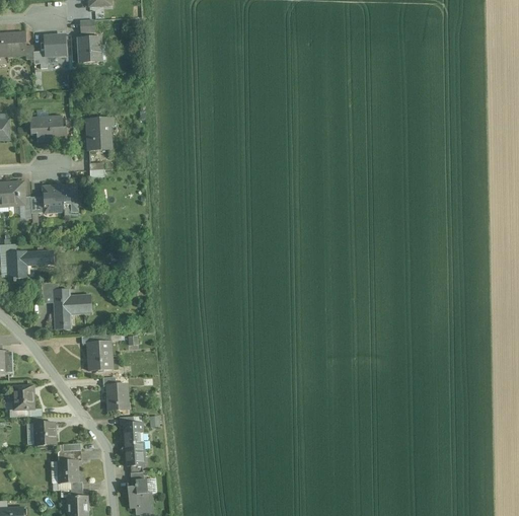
[(95,19),(80,19),(81,31),(82,31),(82,37),(87,37),(87,31),(95,31),(95,19)]
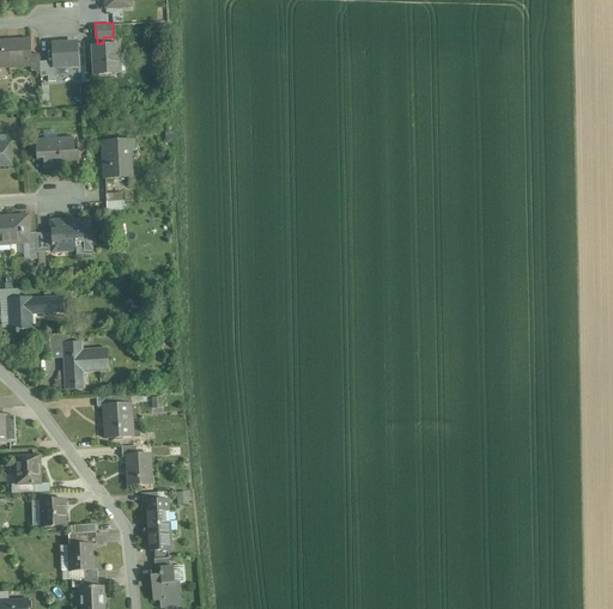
[(31,37),(17,38),(10,38),(0,38),(0,64),(31,62),(32,62),(31,52),(31,37)]
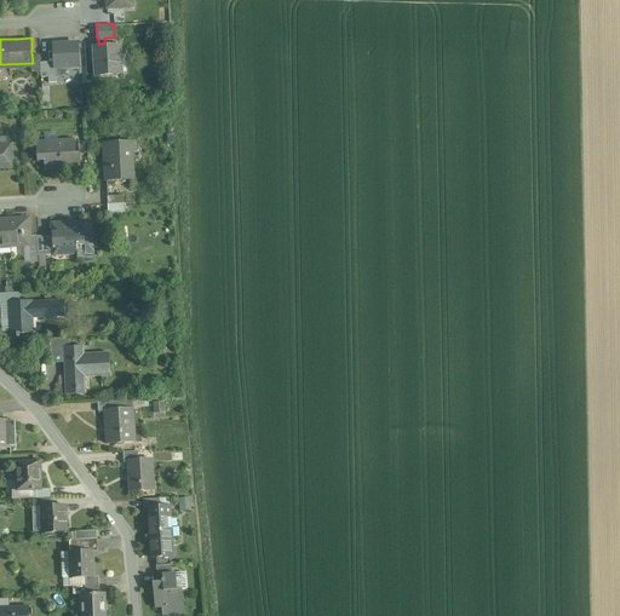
[(80,41),(55,44),(55,65),(80,64),(80,41)]
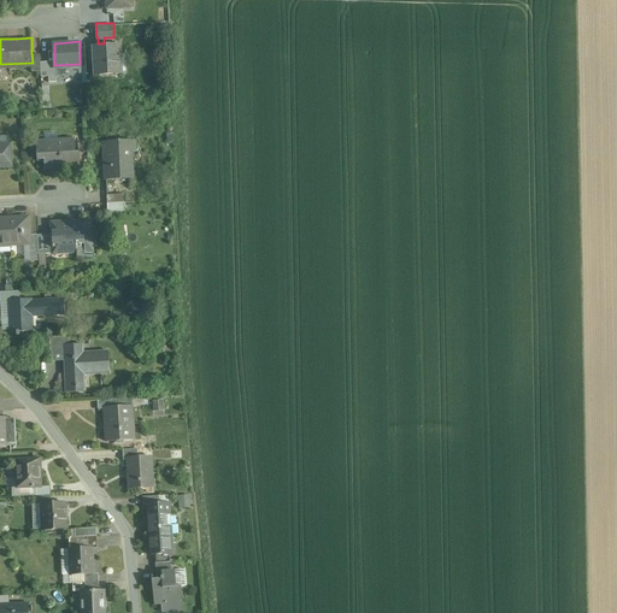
[(98,43),(93,43),(95,72),(118,71),(117,52),(121,52),(121,42),(104,43),(98,43)]
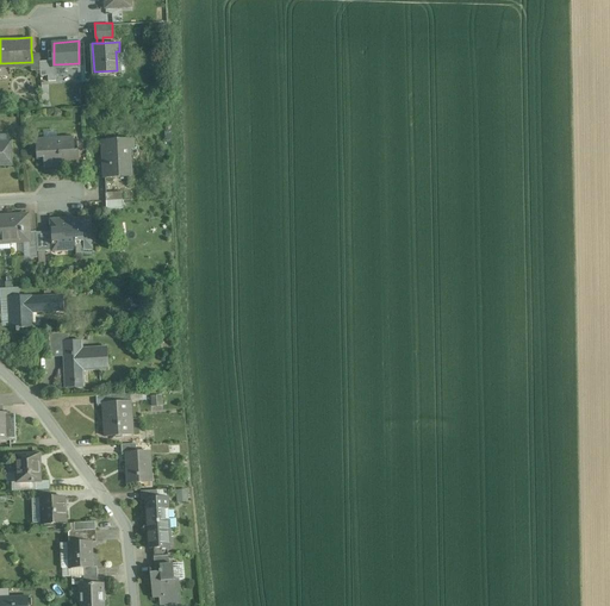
[(74,135),(54,136),(54,138),(39,139),(39,143),(36,143),(37,154),(44,154),(44,163),(61,162),(61,164),(79,163),(78,148),(74,149),(74,135)]
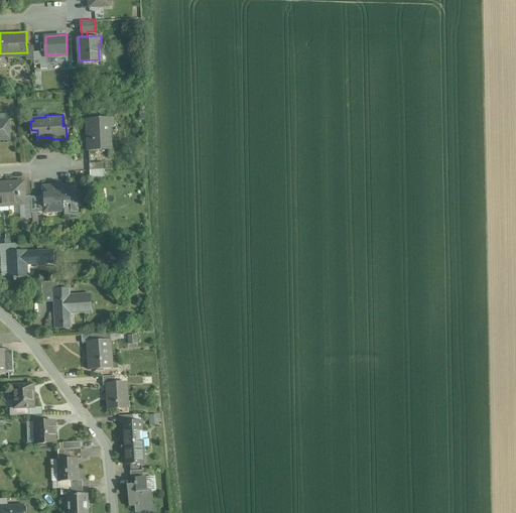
[(112,116),(87,117),(89,149),(111,148),(109,124),(113,124),(112,116)]
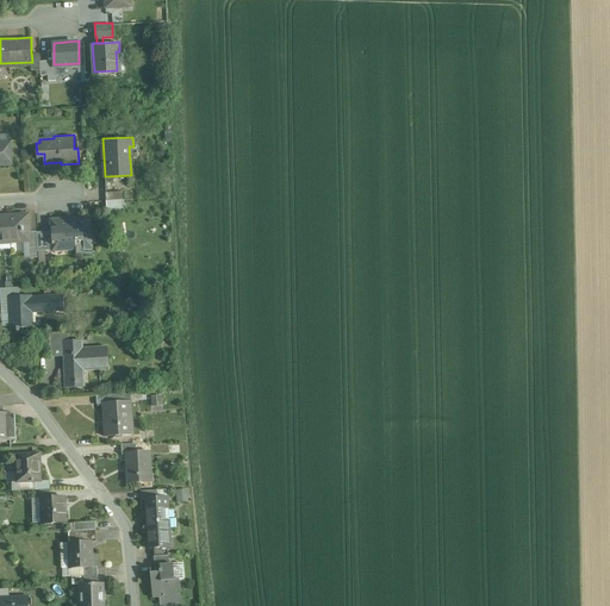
[(10,139),(0,139),(0,162),(11,162),(10,139)]
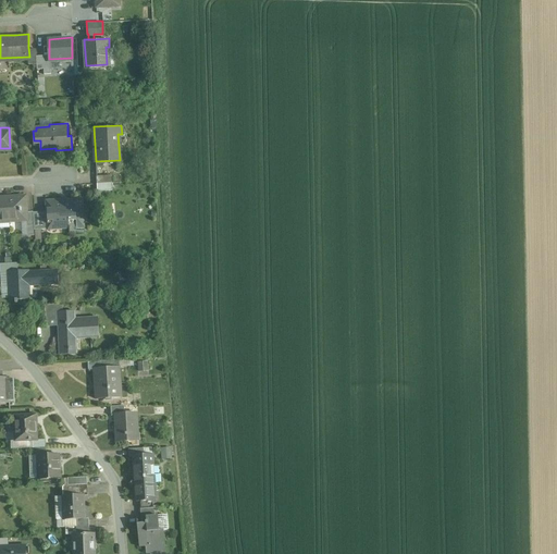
[(7,196),(0,195),(0,219),(10,219),(9,206),(7,206),(7,196)]
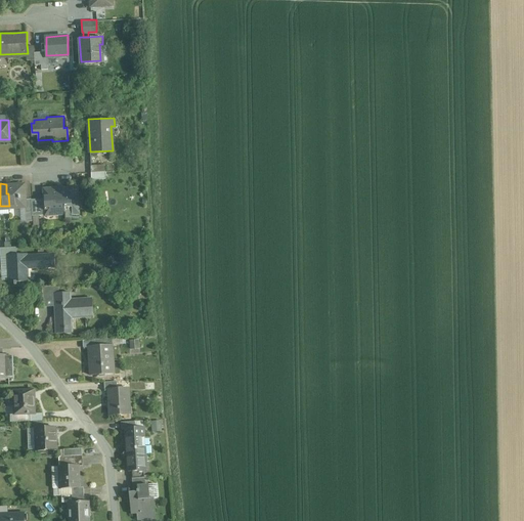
[(24,183),(6,184),(6,193),(8,193),(9,206),(26,205),(24,183)]
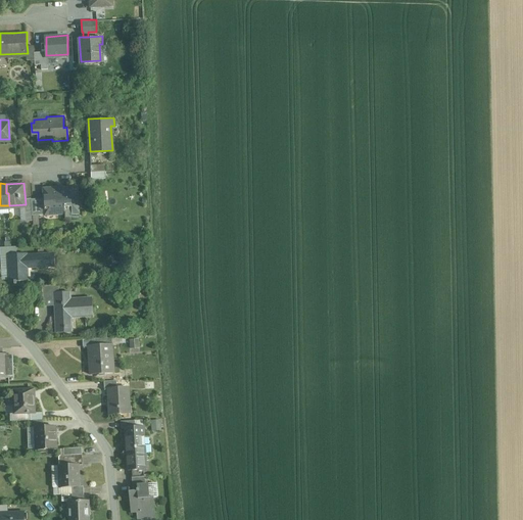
[(78,185),(44,187),(45,213),(79,210),(78,185)]
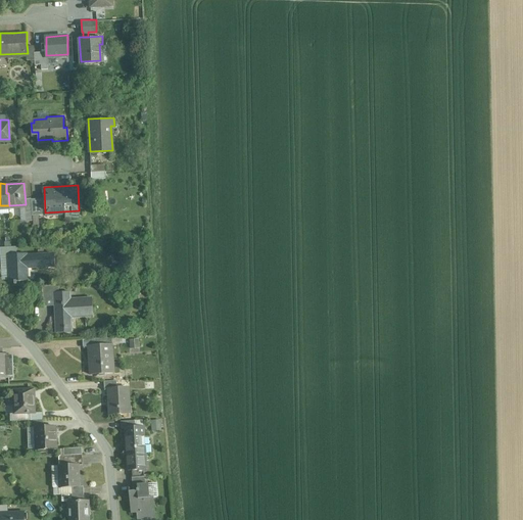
[(15,245),(4,246),(4,253),(6,253),(6,252),(15,252),(15,245)]
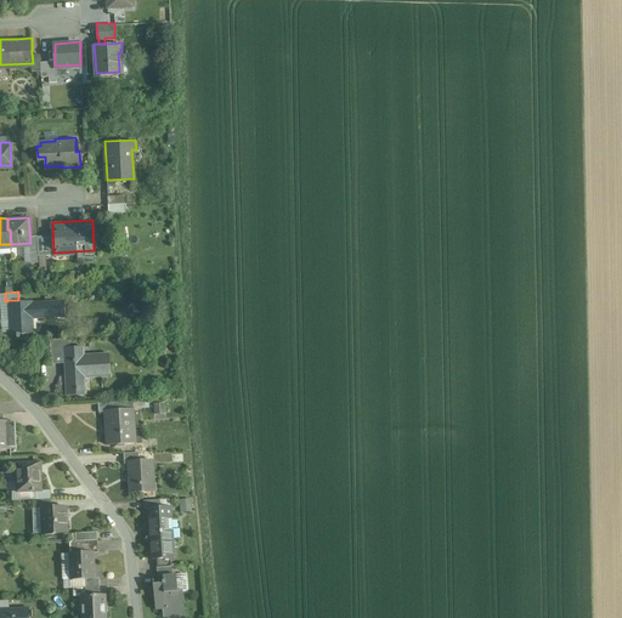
[(18,300),(7,300),(7,301),(9,329),(11,329),(11,333),(16,333),(17,338),(20,336),(20,333),(32,332),(32,316),(64,315),(63,300),(30,302),(30,299),(18,300)]
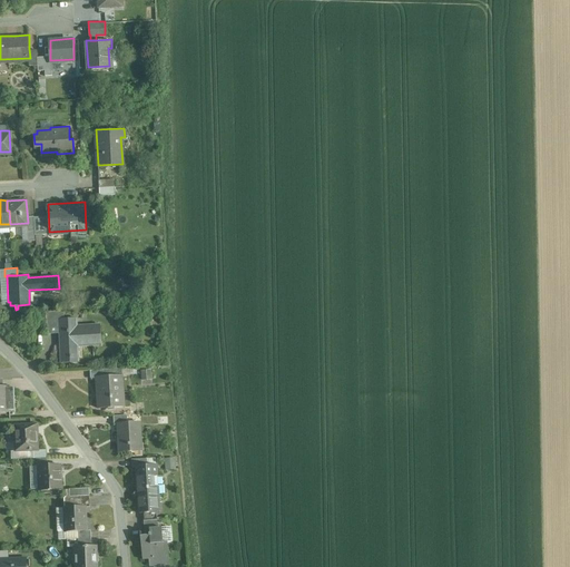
[(64,310),(47,311),(47,322),(58,322),(58,318),(64,318),(64,310)]
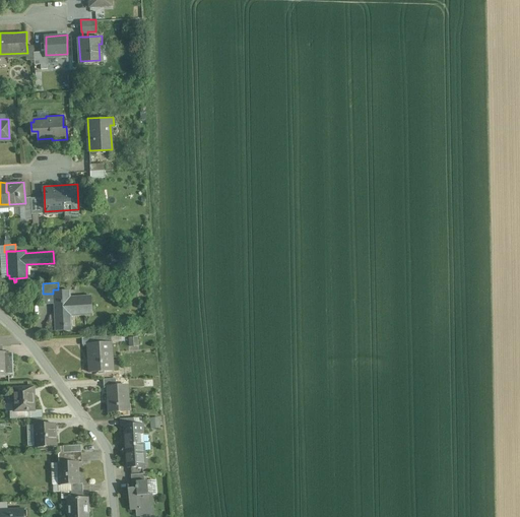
[(70,296),(70,288),(58,289),(53,289),(53,294),(54,308),(58,308),(59,322),(63,322),(64,329),(72,328),(71,314),(92,313),(91,295),(70,296)]
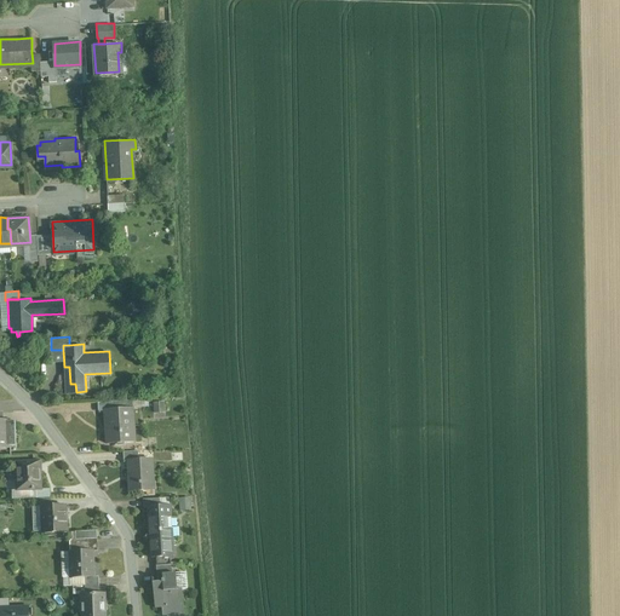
[(113,407),(105,407),(105,408),(108,442),(135,439),(132,406),(113,407)]
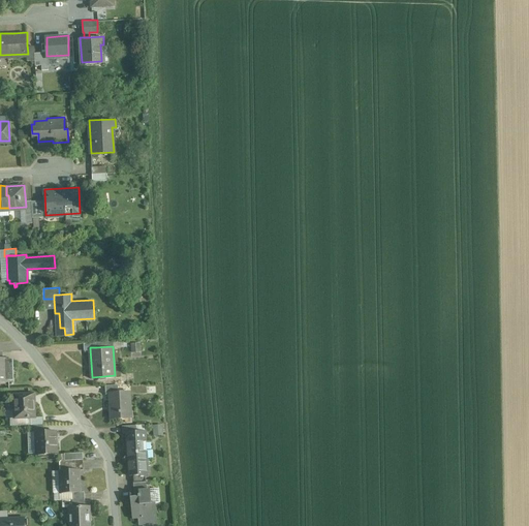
[(0,357),(0,380),(10,380),(10,379),(14,379),(13,358),(9,358),(9,357),(0,357)]
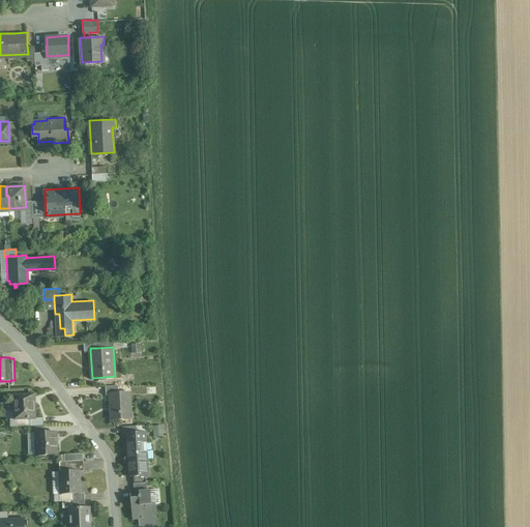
[(118,384),(106,385),(106,392),(110,392),(110,391),(119,391),(118,384)]
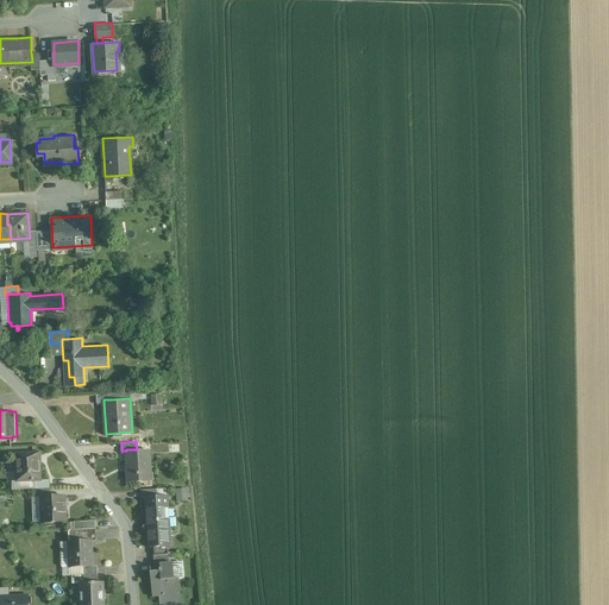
[(137,449),(126,449),(126,451),(127,462),(129,462),(129,480),(140,479),(151,479),(150,464),(149,464),(149,448),(137,449)]
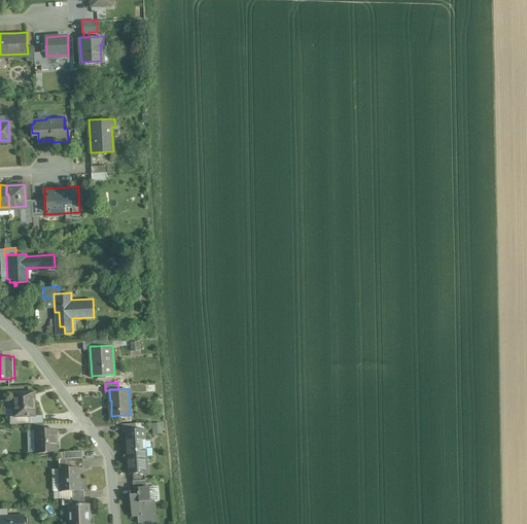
[(34,390),(13,391),(14,415),(31,414),(35,414),(34,390)]
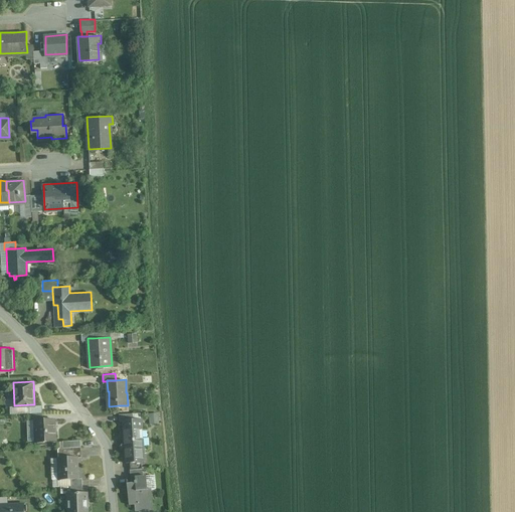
[(132,411),(119,412),(119,420),(123,420),(123,419),(132,418),(132,411)]
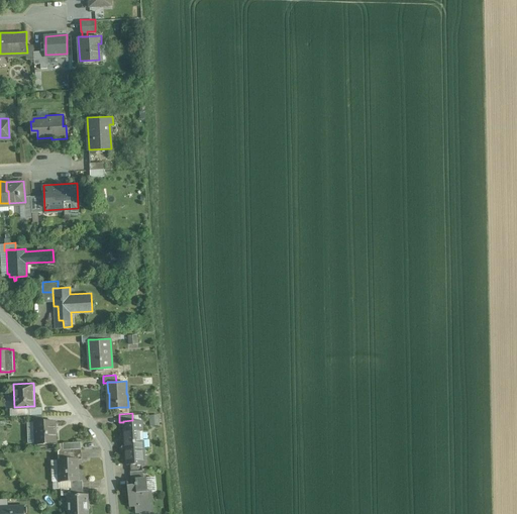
[(43,420),(34,420),(34,421),(35,441),(43,441),(43,442),(56,442),(55,419),(43,420)]
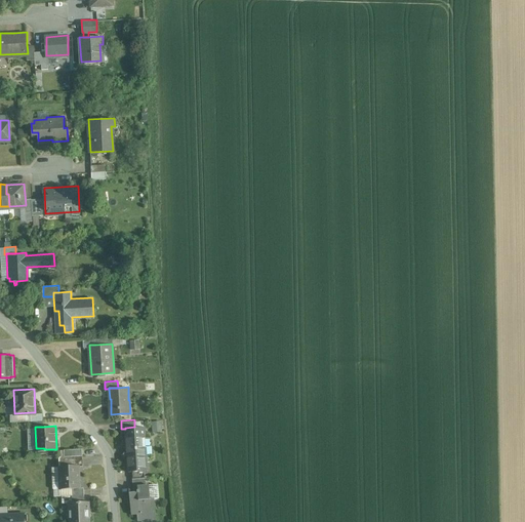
[(134,427),(125,428),(125,429),(128,471),(131,471),(144,470),(147,470),(146,454),(143,454),(142,437),(145,437),(144,427),(134,427)]
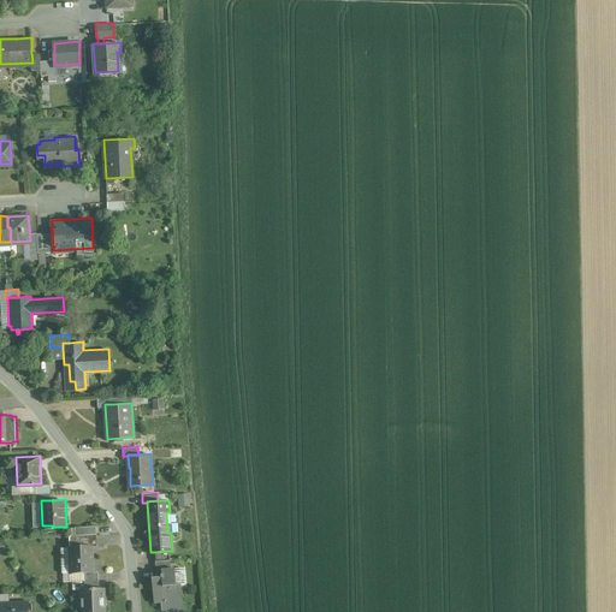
[(75,534),(69,534),(70,546),(93,545),(98,545),(96,533),(75,534)]
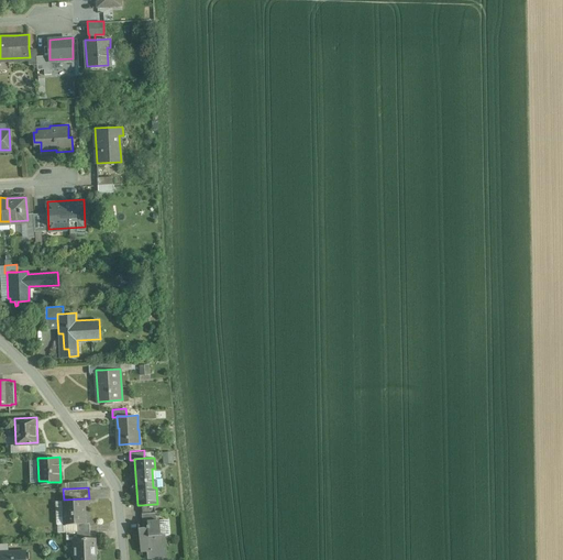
[(85,498),(64,500),(65,523),(86,522),(85,511),(84,511),(84,500),(85,500),(85,498)]
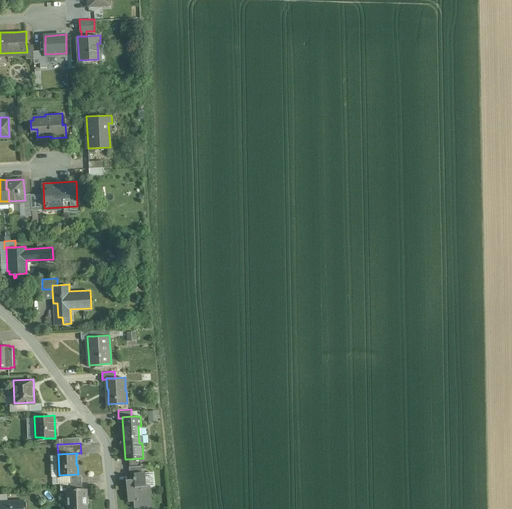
[(141,472),(129,473),(130,479),(126,479),(128,500),(133,500),(134,507),(152,505),(150,484),(146,485),(145,471),(141,472)]
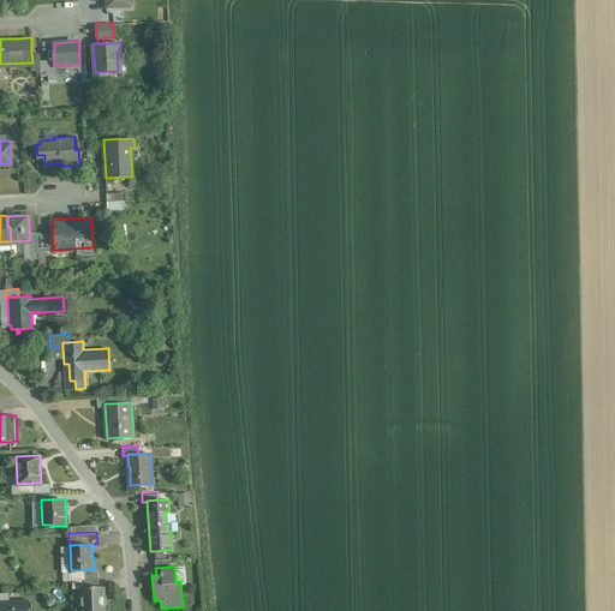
[(84,587),(82,587),(82,605),(87,605),(87,610),(105,610),(105,605),(106,604),(106,595),(105,595),(103,586),(99,586),(84,587)]
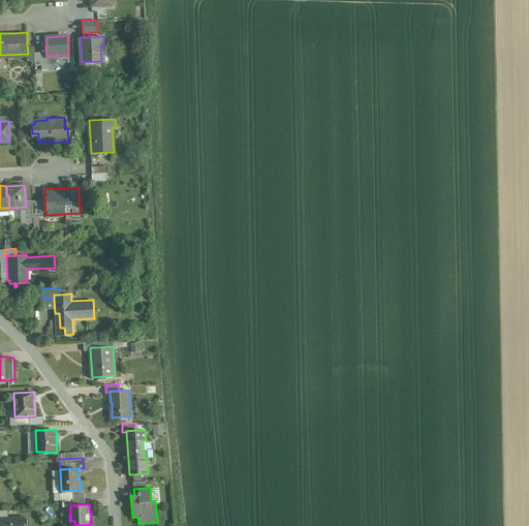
[(7,516),(0,516),(0,525),(22,525),(25,525),(24,515),(7,516)]
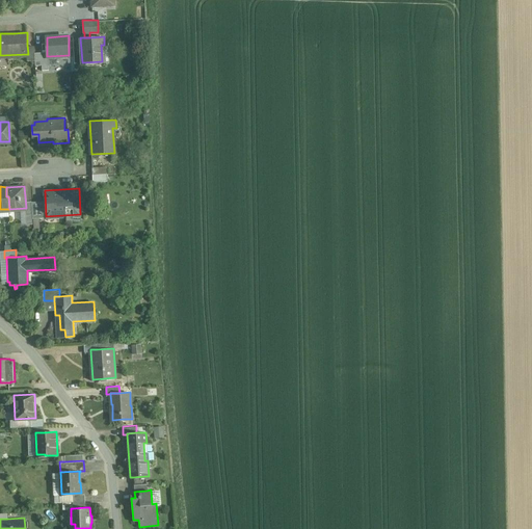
All buildings are outlined.
